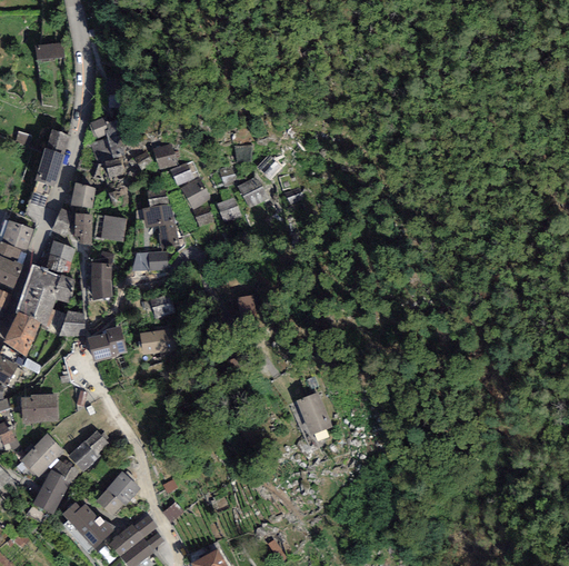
[(62,42),(36,46),(38,60),(65,57),(62,42)]
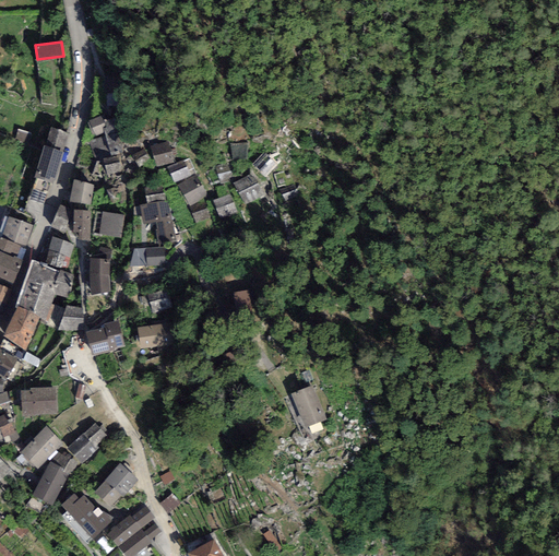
[(107,113),(120,114),(121,72),(107,72),(107,113)]
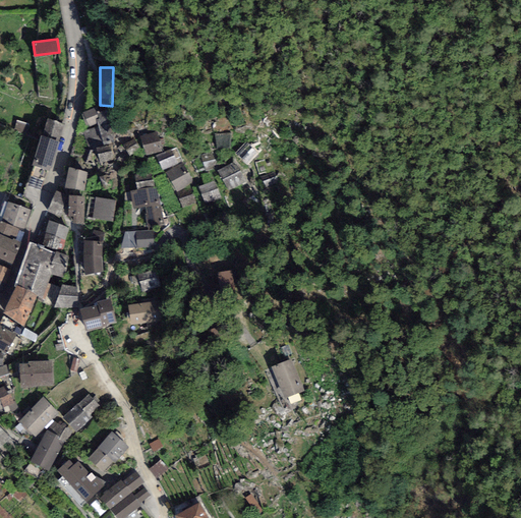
[(37,109),(21,104),(13,128),(29,132),(37,109)]
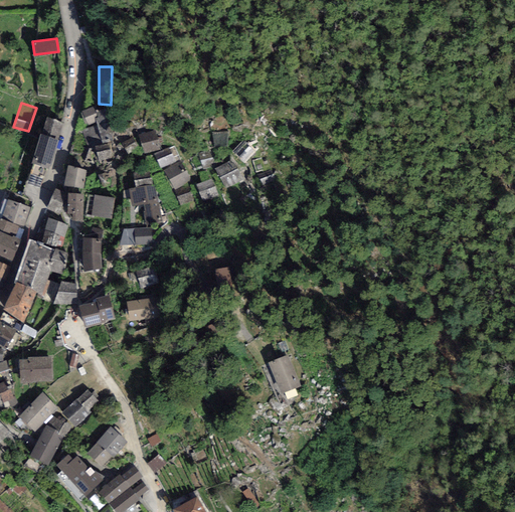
[(94,106),(80,112),(89,125),(96,122),(102,142),(115,137),(108,108),(96,110),(94,106)]
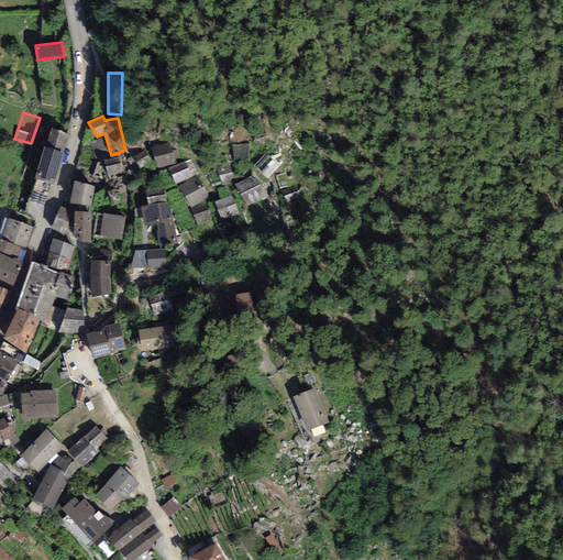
[(68,133),(48,128),(33,179),(53,185),(68,133)]
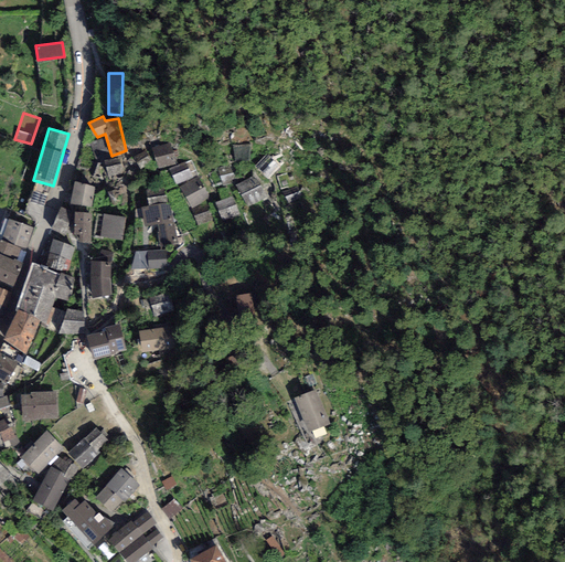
[(170,141),(151,148),(158,168),(177,161),(170,141)]
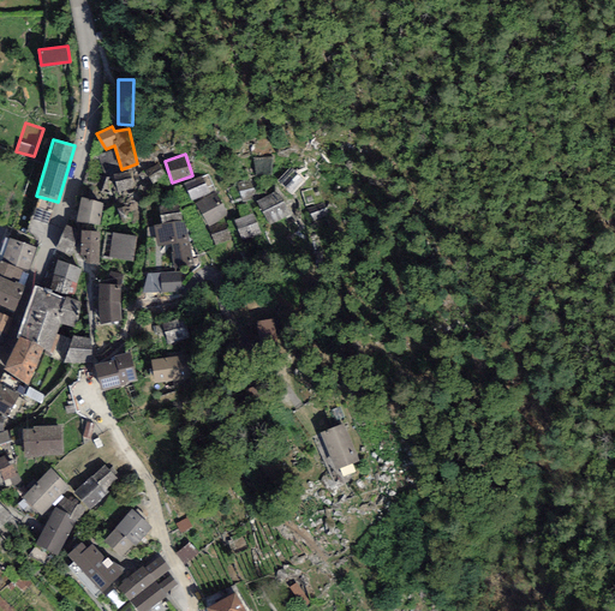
[(272,169),(273,155),(256,155),(255,168),(272,169)]
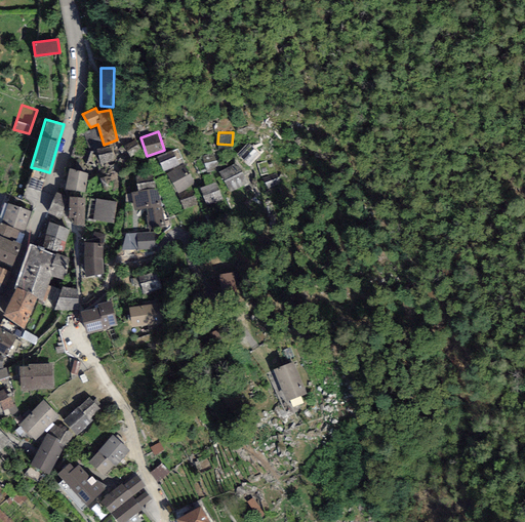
[(142,149),(135,137),(123,145),(130,156),(142,149)]
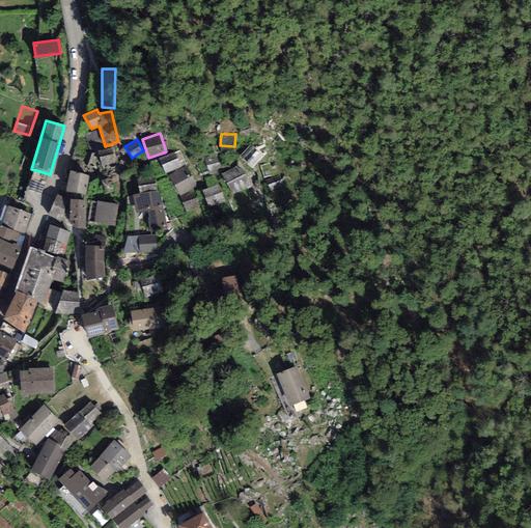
[(260,153),(251,145),(242,157),(251,164),(260,153)]
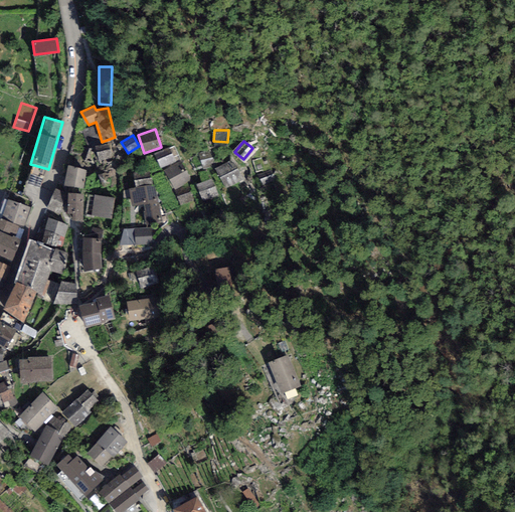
[(168,146),(153,154),(159,167),(175,159),(168,146)]
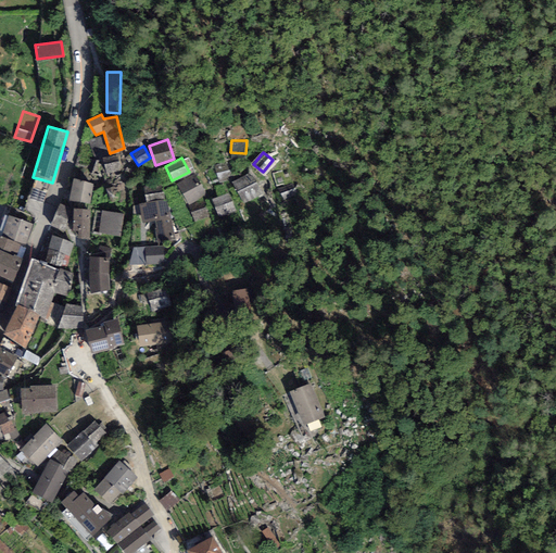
[(229,158),(214,164),(220,180),(236,174),(229,158)]
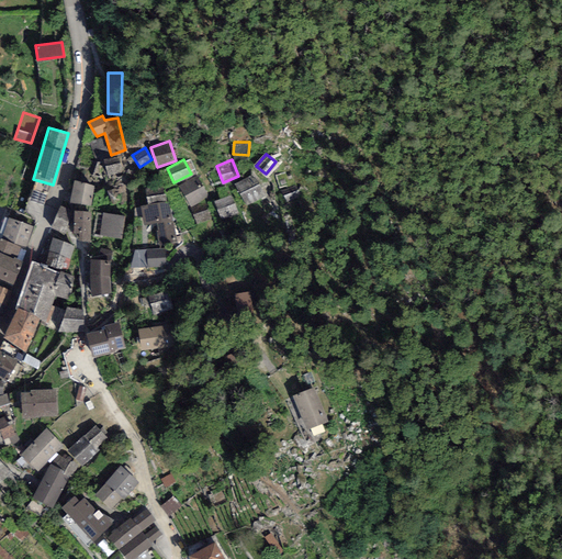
[(121,160),(105,166),(108,174),(123,167),(121,160)]
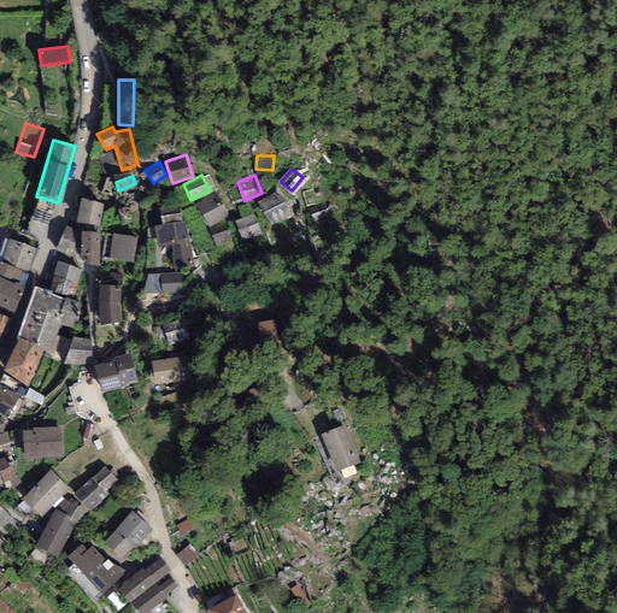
[(291,211),(277,189),(258,201),(270,222),(291,211)]
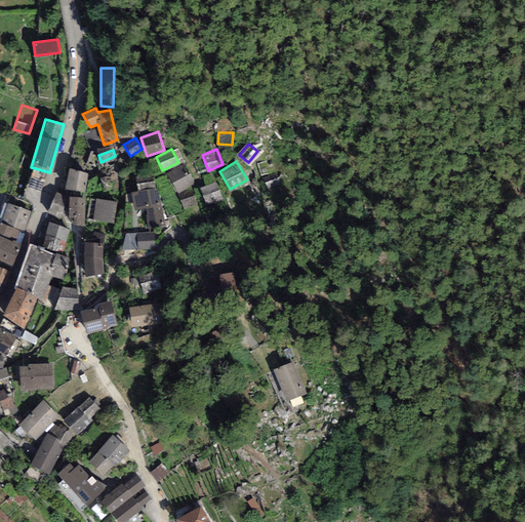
[(184,163),(166,174),(178,191),(195,179),(184,163)]
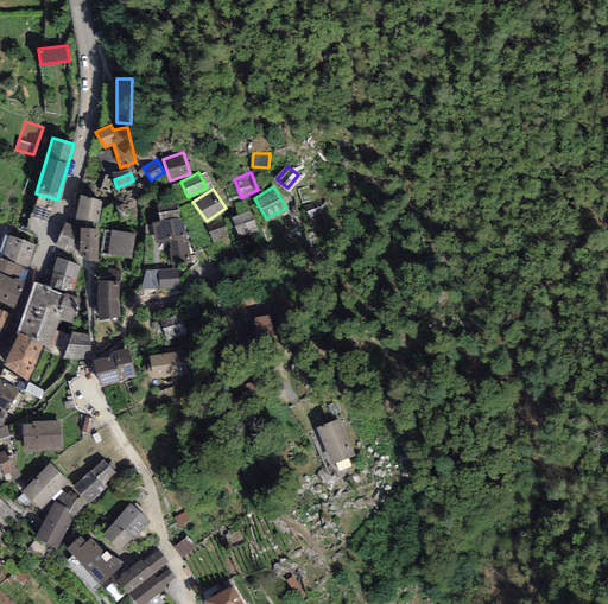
[(100,199),(81,197),(77,217),(97,221),(100,199)]
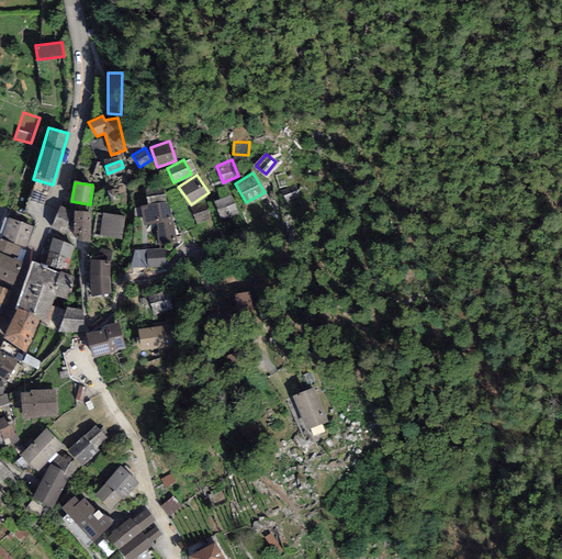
[(295,182),(282,189),(287,199),(300,193),(295,182)]
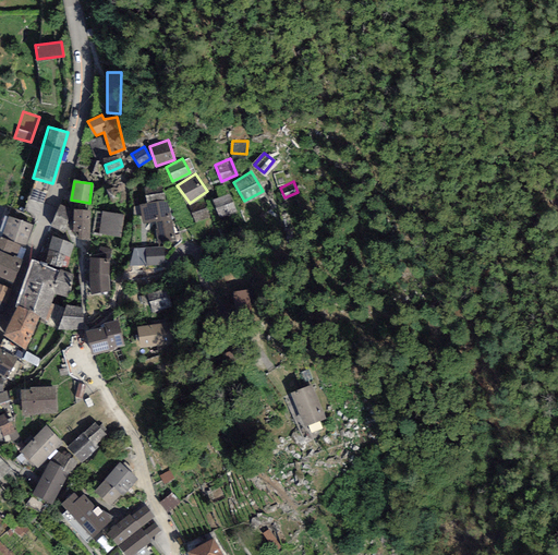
[(161,184),(144,189),(147,202),(165,196),(161,184)]
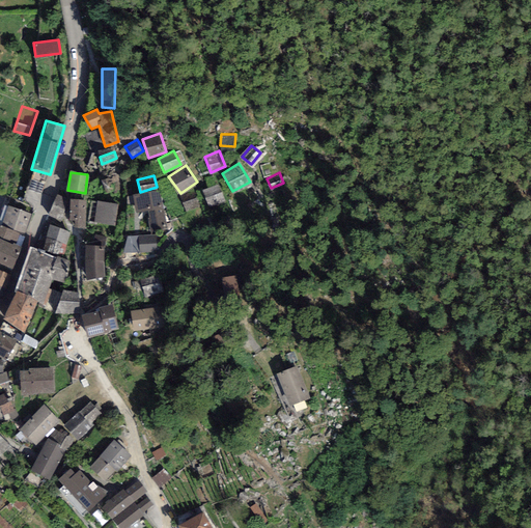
[(218,183),(201,190),(210,206),(225,198),(218,183)]
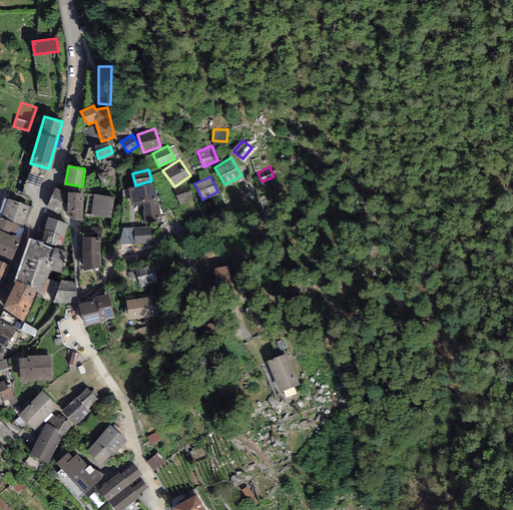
[(153,183),(128,187),(131,204),(143,202),(144,208),(142,208),(145,220),(160,217),(153,183)]
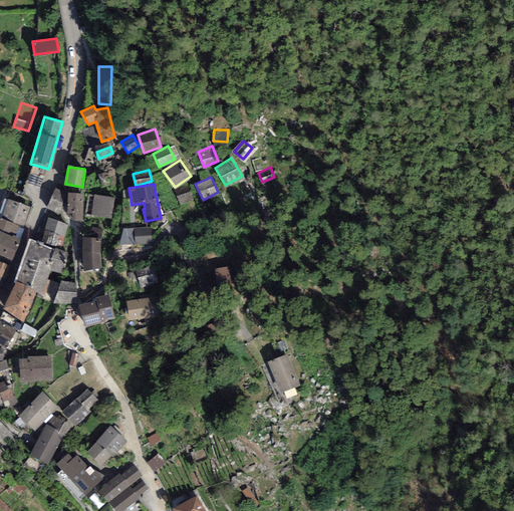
[(188,184),(175,191),(181,203),(194,196),(188,184)]
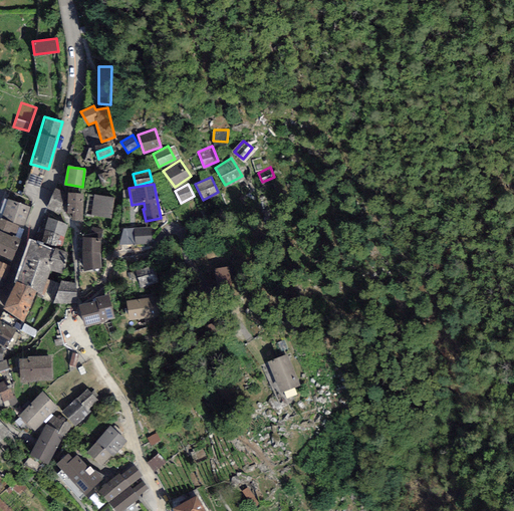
[(63,192),(54,188),(47,208),(57,211),(63,192)]
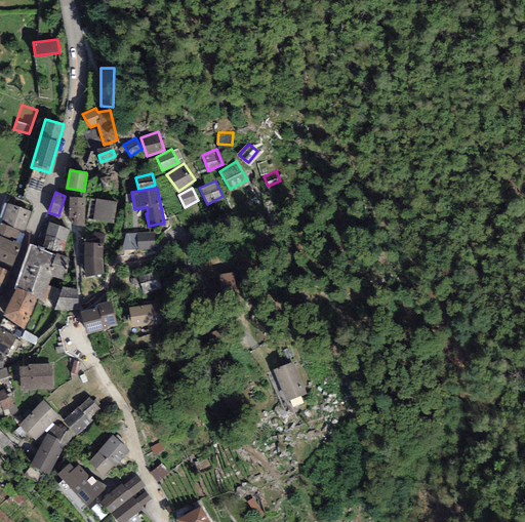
[(84,197),(70,198),(70,217),(75,217),(75,225),(84,225),(84,197)]
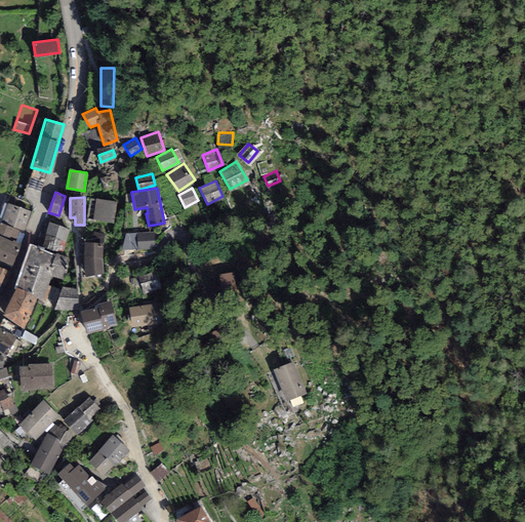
[(117,201),(96,197),(92,218),(113,222),(117,201)]
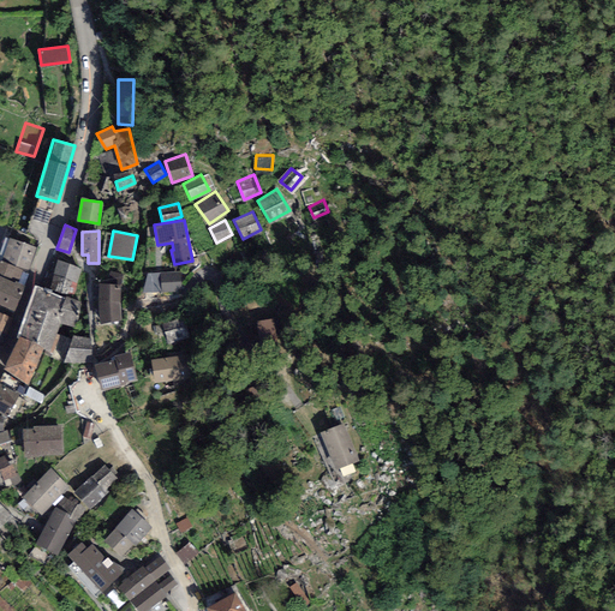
[(35,246),(10,237),(1,259),(0,259),(0,305),(15,312),(25,286),(17,282),(23,267),(27,268),(35,246)]
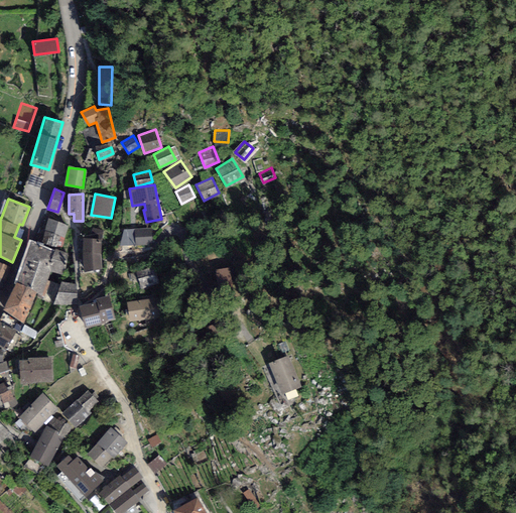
[(69,224),(49,218),(41,242),(60,248),(69,224)]
